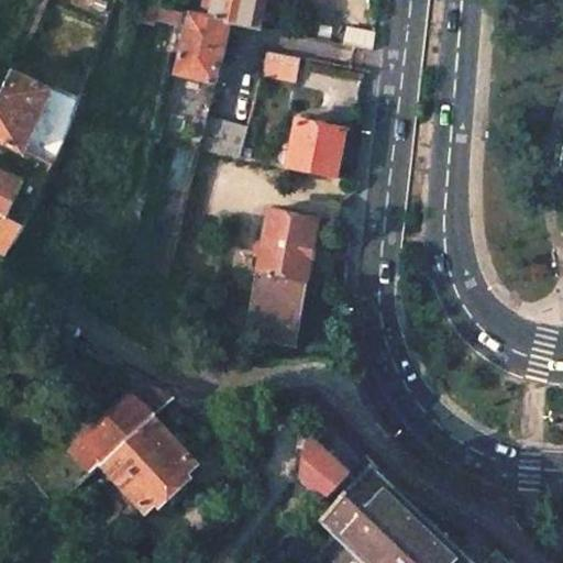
[(206,0),(203,18),(231,23),(260,30),(265,0),(206,0)]
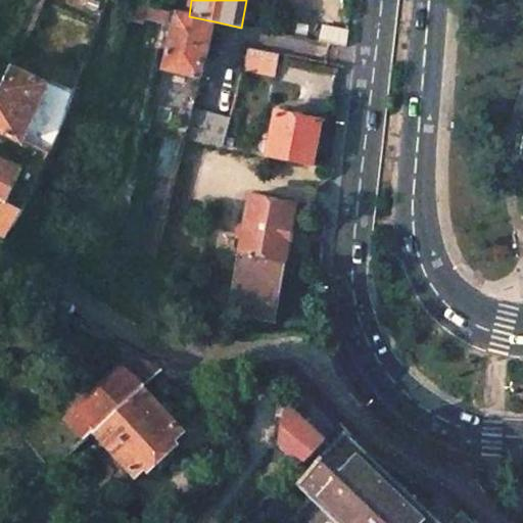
[(170,49),(164,72),(200,78),(215,21),(189,16),(141,6),(137,26),(144,27),(146,19),(157,22),(157,20),(169,21),(163,48),(170,49)]
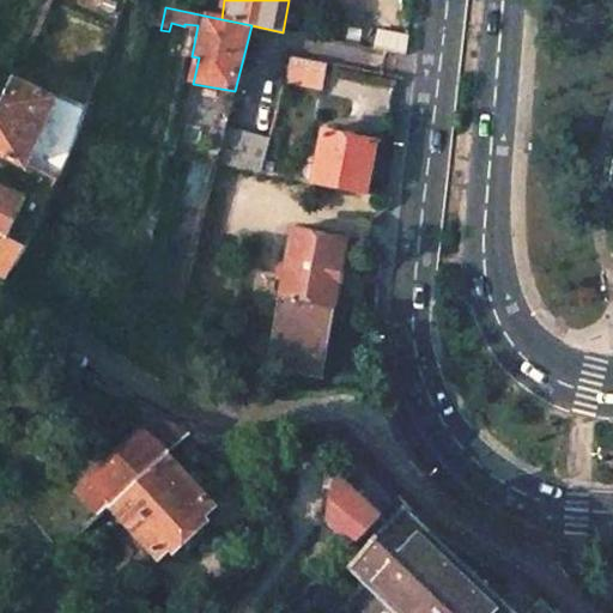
[(371,49),(405,55),(407,36),(378,30),(378,34),(375,32),(371,49)]
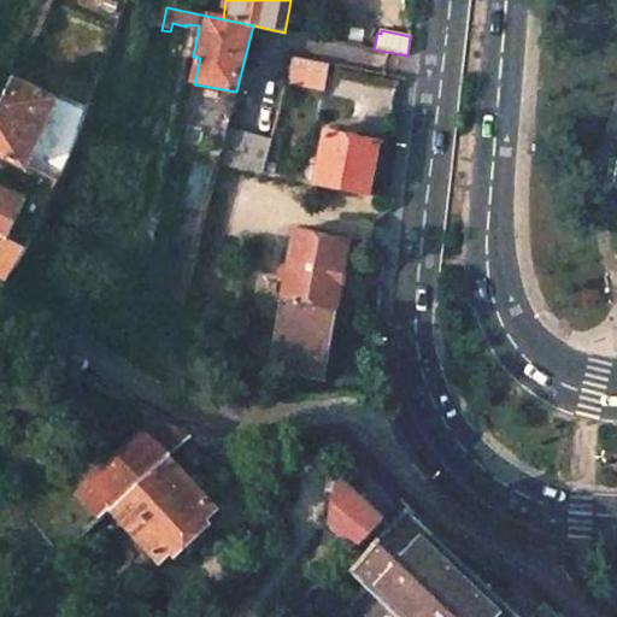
[(293,57),(286,82),(322,89),(327,64),(293,57)]
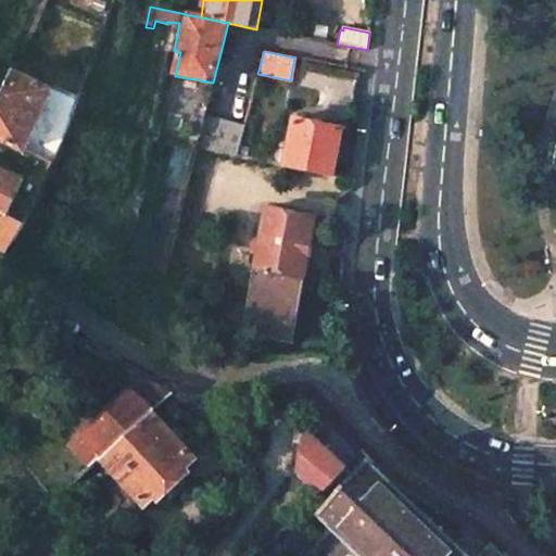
[(14,71),(0,103),(0,135),(27,150),(54,89),(14,71)]
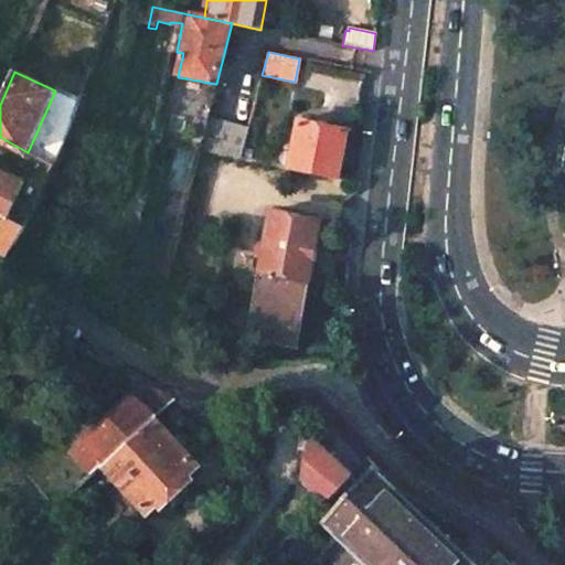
[(208,118),(199,153),(238,160),(243,145),(248,127),(208,118)]
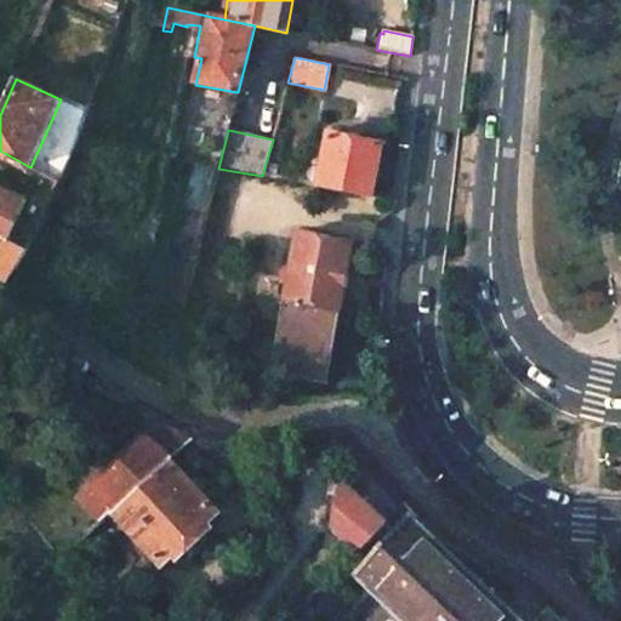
[(328,134),(319,186),(372,195),(382,143),(328,134)]
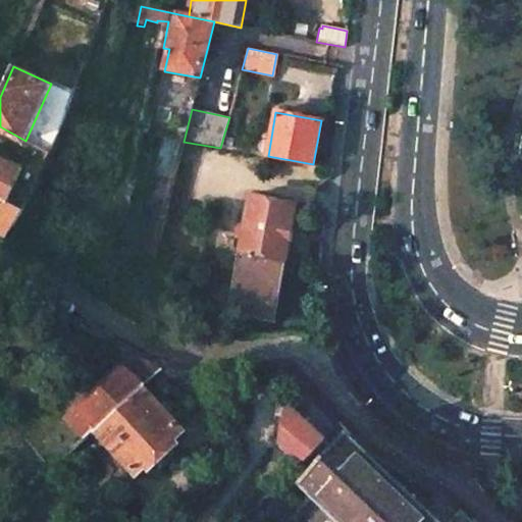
[(224,134),(220,148),(233,150),(237,137),(224,134)]
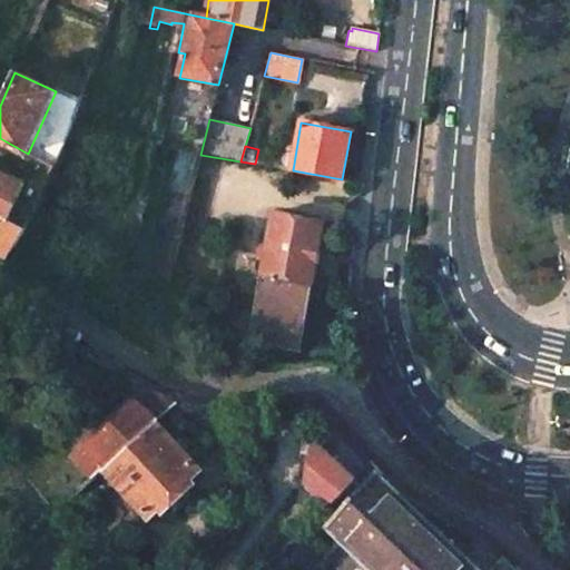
[(27,184),(0,172),(0,217),(9,222),(27,184)]
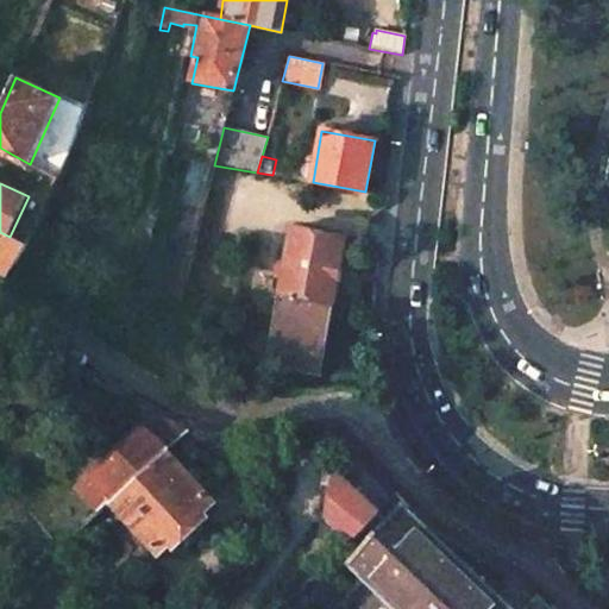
[(288,250),(267,365),(320,376),(347,238),(293,227),(288,250)]
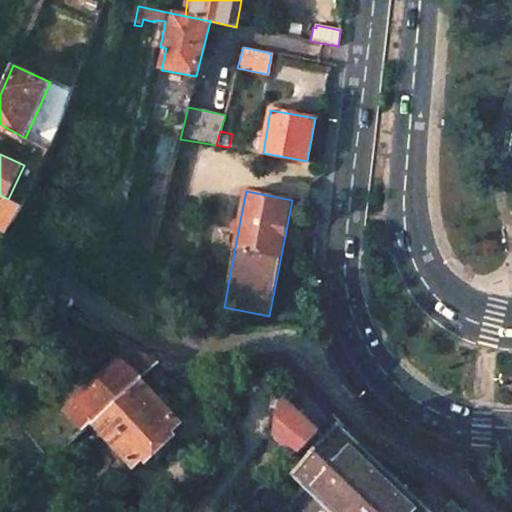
[(0,237),(1,238),(21,205),(8,199),(0,195),(0,237)]
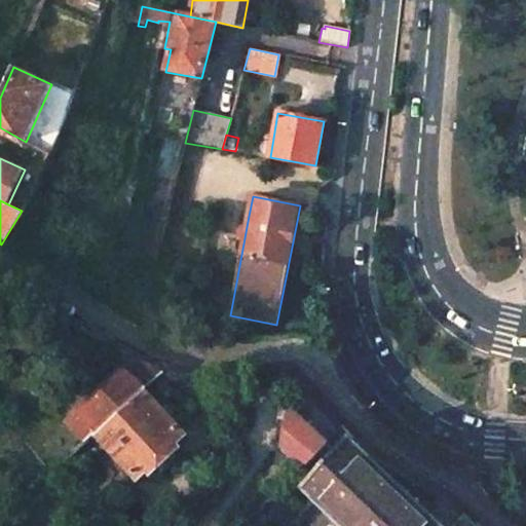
[(97,431),(144,388),(163,371),(139,357),(125,370),(82,408),(69,420),(88,440),(97,431)]
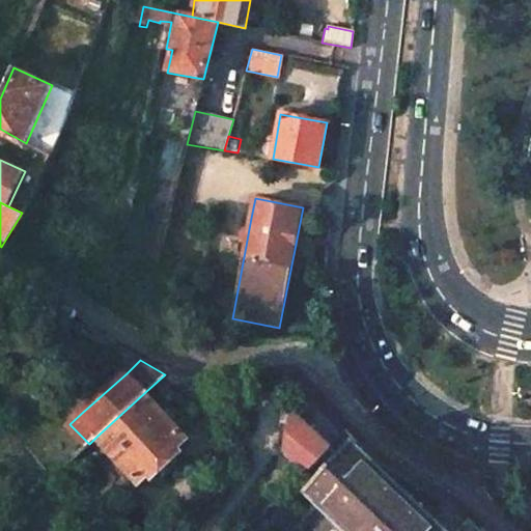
[(188,438),(145,392),(98,436),(140,482),(157,467),(165,475),(178,462),(171,453),(188,438)]
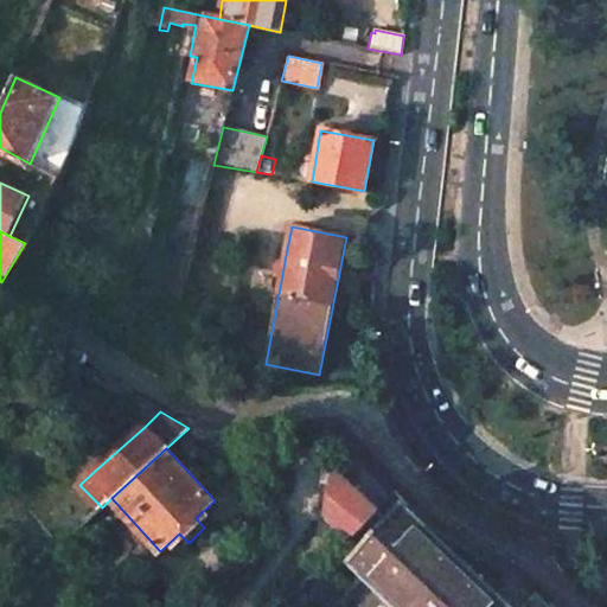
[(389,518),(379,510),(338,468),(326,468),(325,483),(334,485),(326,515),(355,535),(342,548),(352,557),(352,558),(403,606),(555,606),(554,605),(542,594),(529,606),(472,606),(509,570),(500,566),(492,562),(460,544),(445,535),(441,540),(403,505),(389,518)]
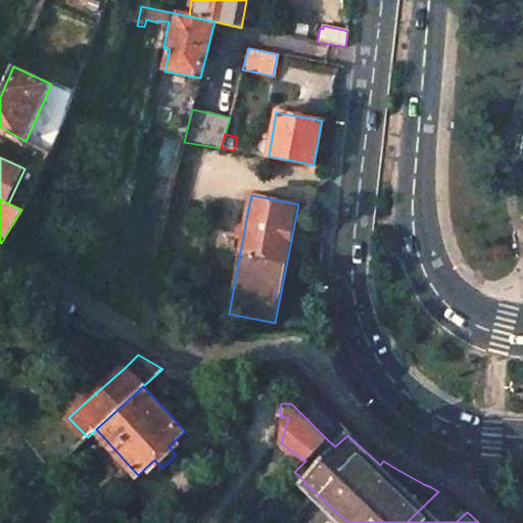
[(504,483),(493,491),(504,504),(514,495),(504,483)]
